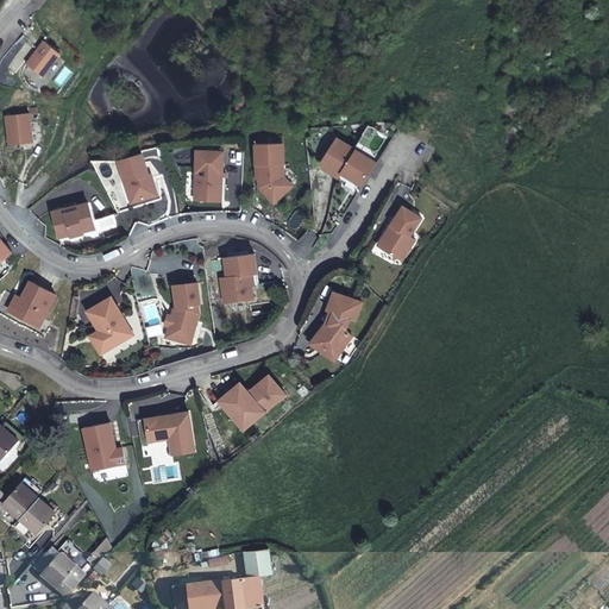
[(58,52),(43,41),(25,63),(41,76),(58,52)]
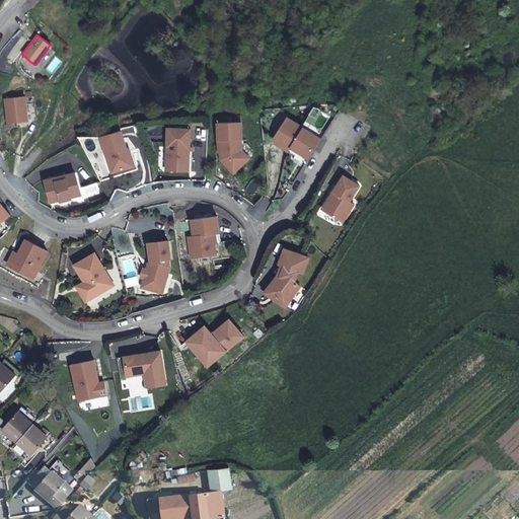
[(25,96),(5,99),(8,123),(28,121),(25,96)]
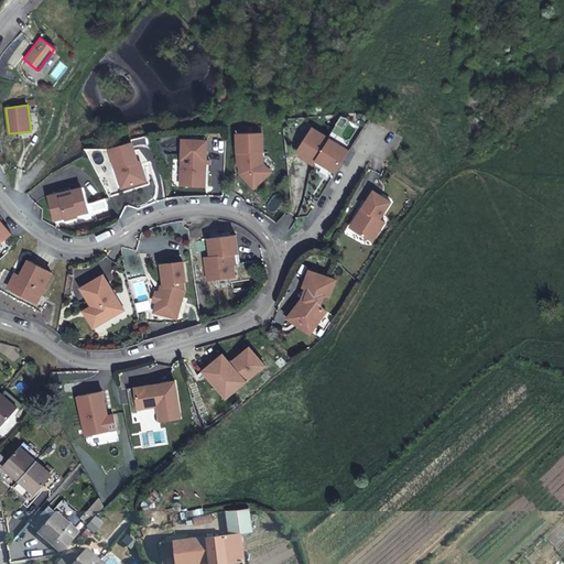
[(314,161),(326,167),(339,147),(303,123),(289,145),(290,151),(305,161),(308,154),(316,159),(314,161)]
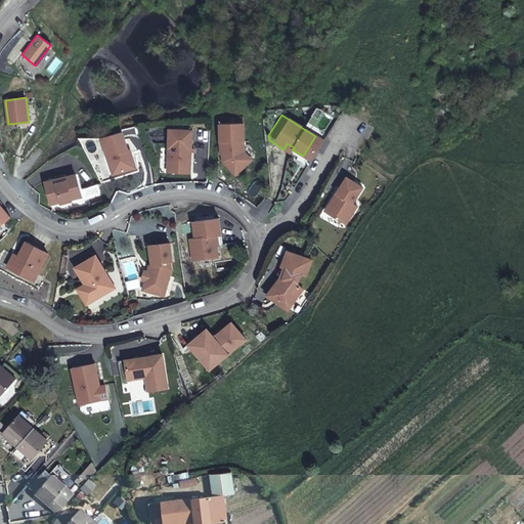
[(220,143),(225,143),(225,153),(222,154),(223,163),(235,176),(251,162),(244,155),(244,124),(220,125),(220,143)]
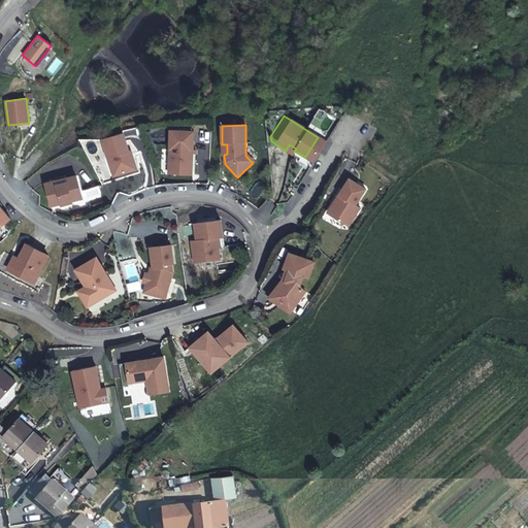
[(194,132),(171,131),(169,174),(192,175),(194,132)]
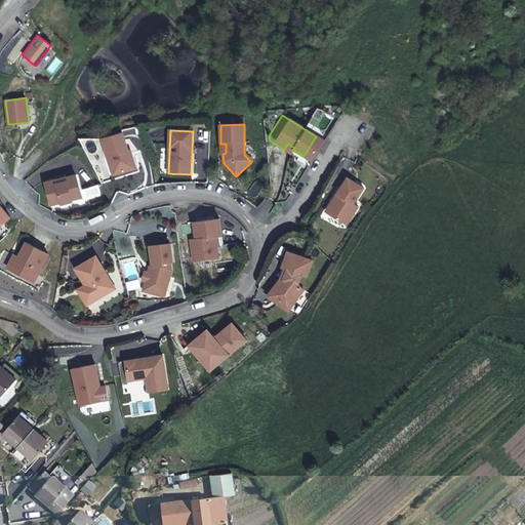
[(123,133),(102,138),(108,158),(112,157),(117,174),(135,169),(133,160),(131,158),(130,155),(131,154),(130,151),(128,151),(123,133)]
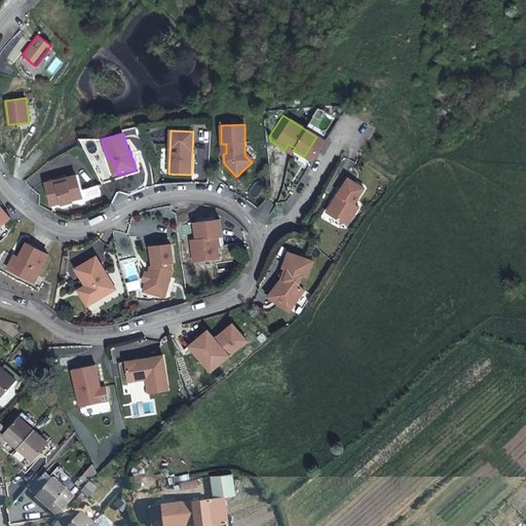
[(112,157),(108,158),(113,177),(117,175),(112,157)]
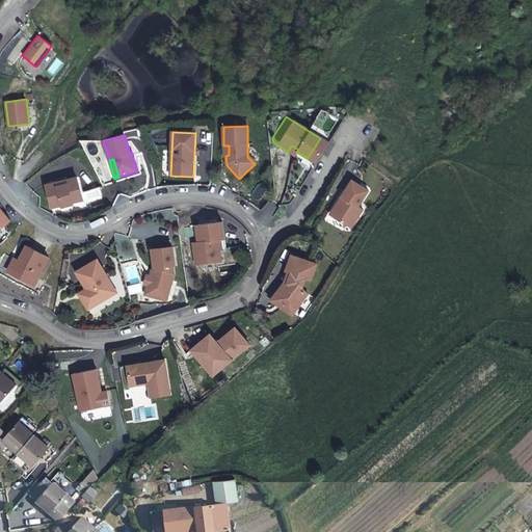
[(56,183),(46,185),(51,208),(61,206),(61,207),(72,205),(72,204),(82,201),(76,178),(67,181),(65,178),(55,180),(56,183)]
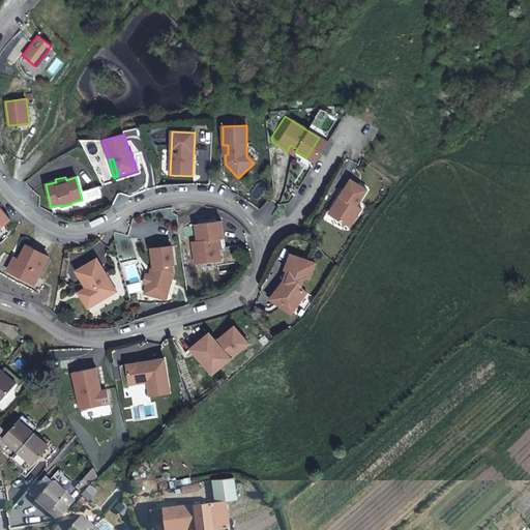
[(367,192),(351,181),(341,197),(343,199),(331,216),(350,229),(362,210),(357,207),(367,192)]
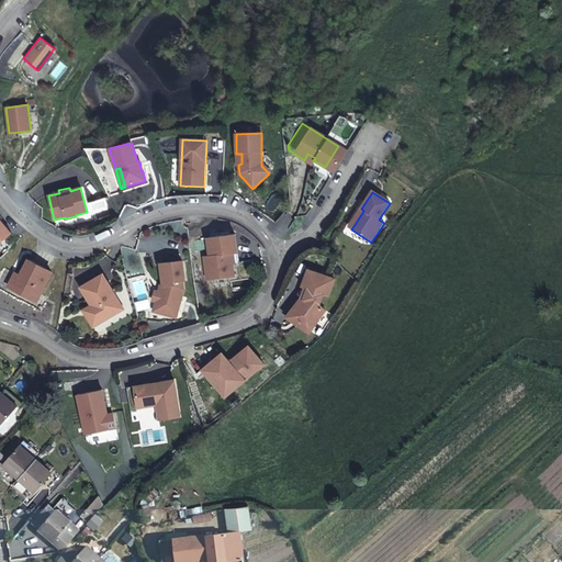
[(94,213),(108,209),(104,198),(90,202),(94,213)]
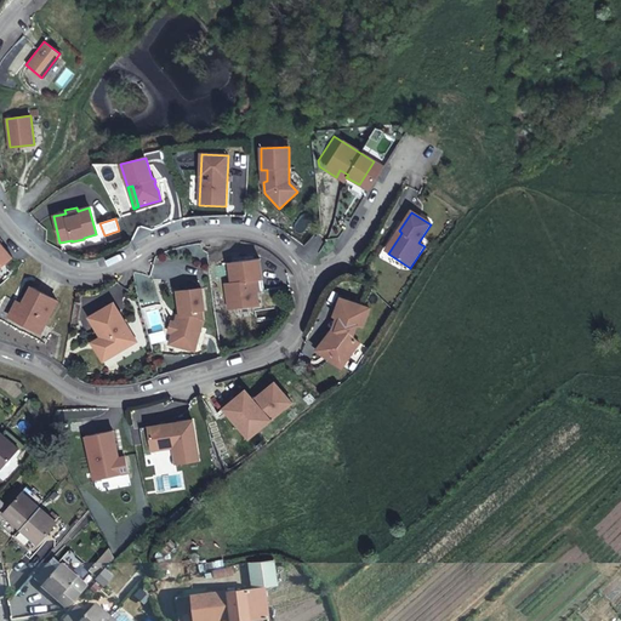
[(386,251),(388,254),(402,233),(399,231),(386,251)]
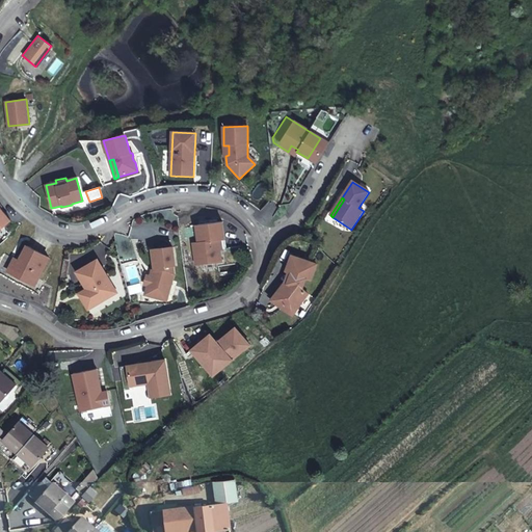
[(0,209),(0,230),(10,221),(0,209)]
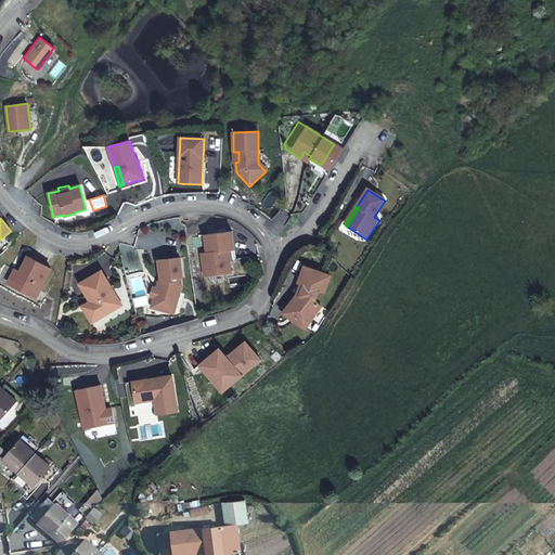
[(227,250),(234,249),(232,232),(205,235),(208,263),(205,263),(207,276),(231,274),(230,260),(228,259),(227,250)]
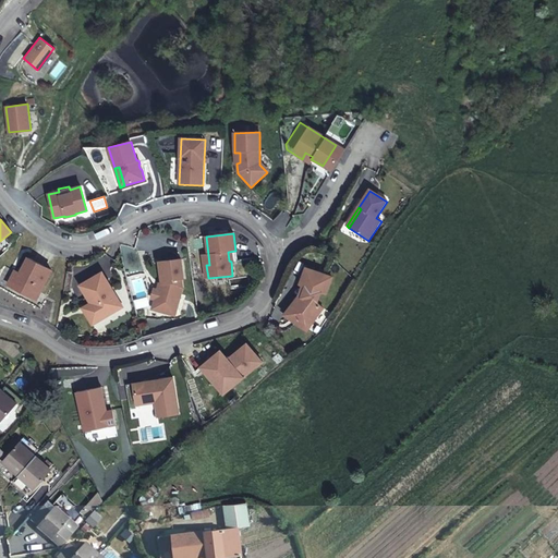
[(235,251),(228,252),(229,261),(231,262),(237,262),(235,251)]
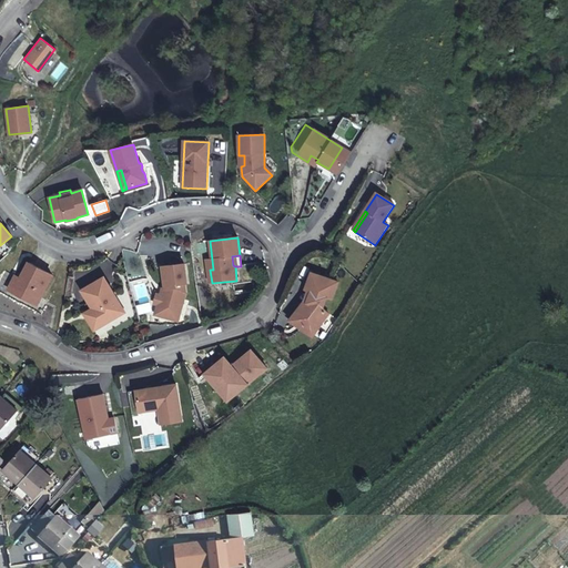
[(51,275),(28,264),(20,280),(16,276),(8,291),(37,305),(51,275)]
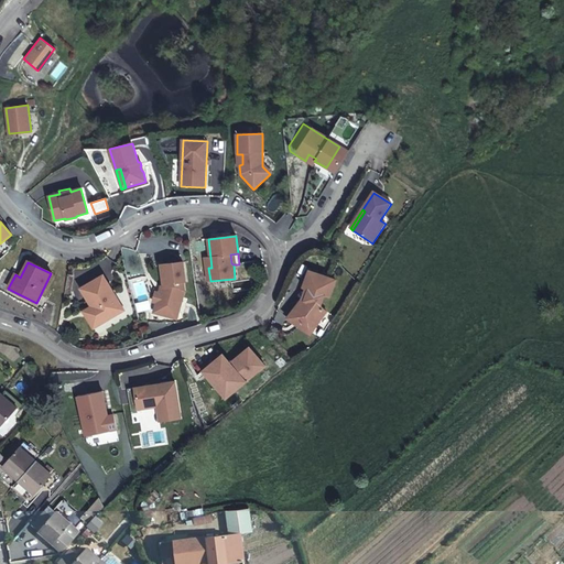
[(183,262),(161,264),(164,288),(163,288),(162,292),(160,291),(160,294),(156,303),(155,307),(177,314),(184,291),(183,282),(185,282),(183,262)]
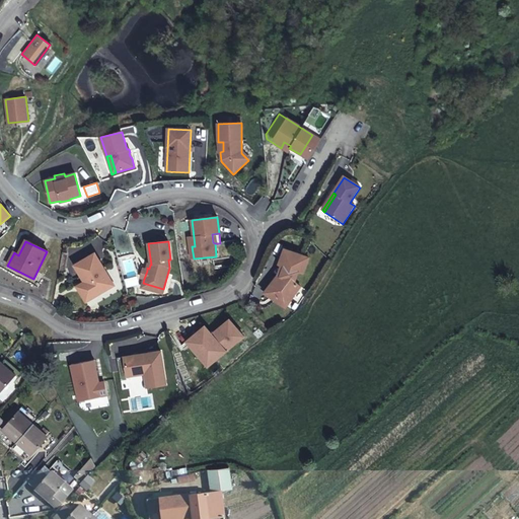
[(309,258),(285,249),(279,266),(284,268),(281,278),(273,289),(274,298),(287,306),(300,288),(296,280),(299,273),(303,275),(309,258)]
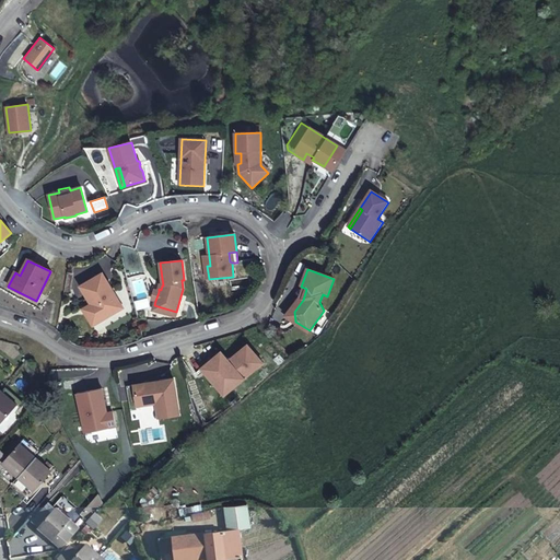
[(91,304),(101,322),(123,308),(103,273),(80,287),(91,304)]
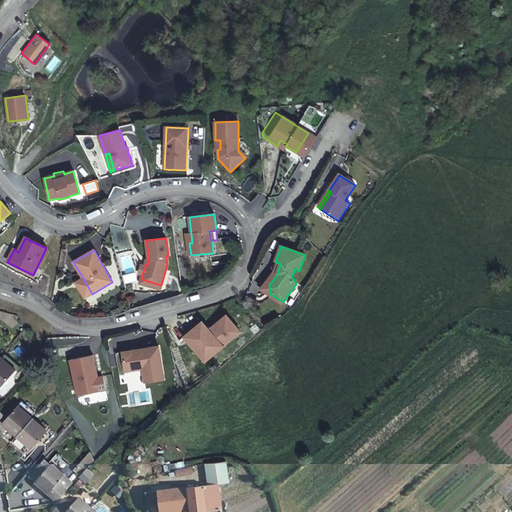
[(280,264),(278,263),(274,273),(261,291),(281,305),(283,302),(270,294),(269,285),(277,274),(280,264)]
